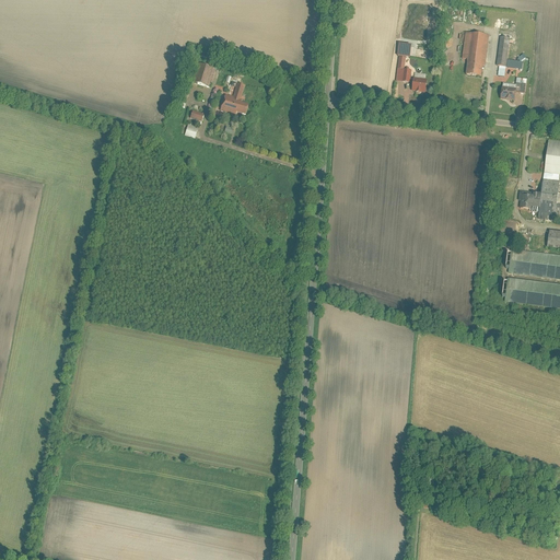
[(493,63),(498,63),(497,73),(504,74),(511,35),(498,34),(493,63)]
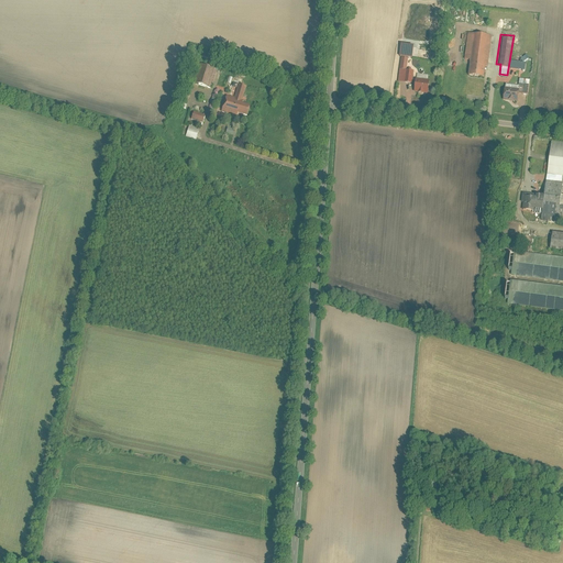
[(468,62),(466,78),(482,80),(483,69),(485,69),(489,39),(466,35),(463,61),(468,62)]
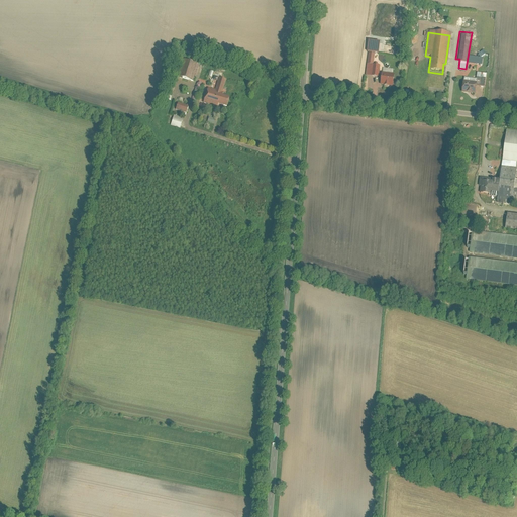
[(177,56),(171,73),(192,80),(197,62),(177,56)]
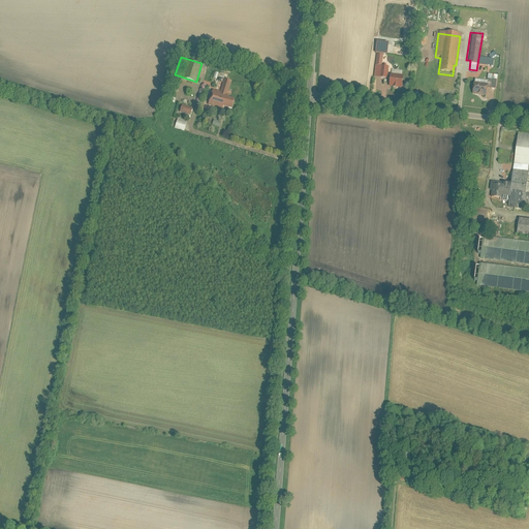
[(377,63),(375,73),(383,75),(385,64),(377,63)]
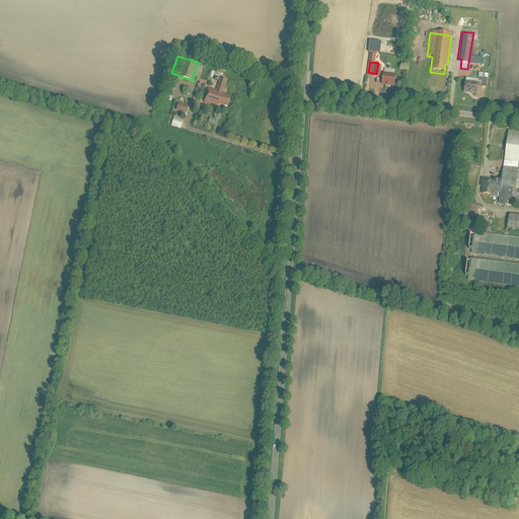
[(213,65),(211,73),(244,83),(246,75),(213,65)]
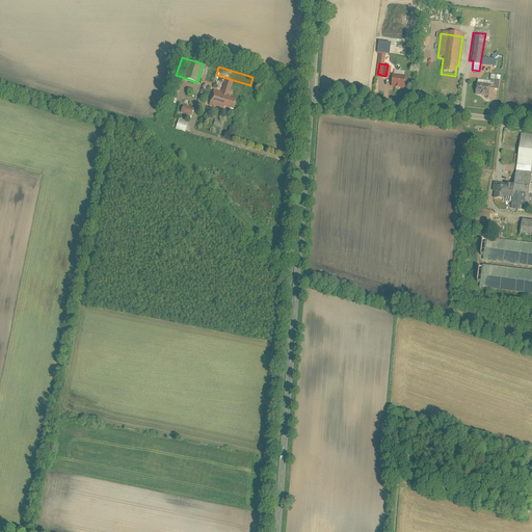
[(390,86),(402,87),(404,75),(391,74),(390,86)]
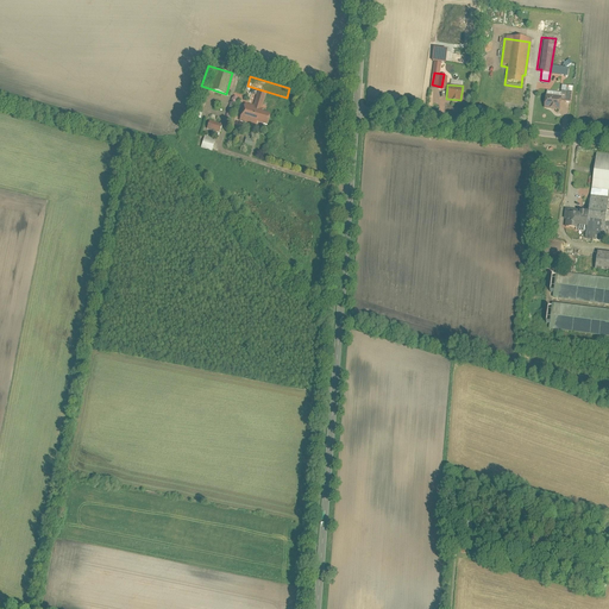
[(541,107),(559,110),(562,99),(570,100),(571,90),(562,89),(560,95),(544,93),(541,107)]
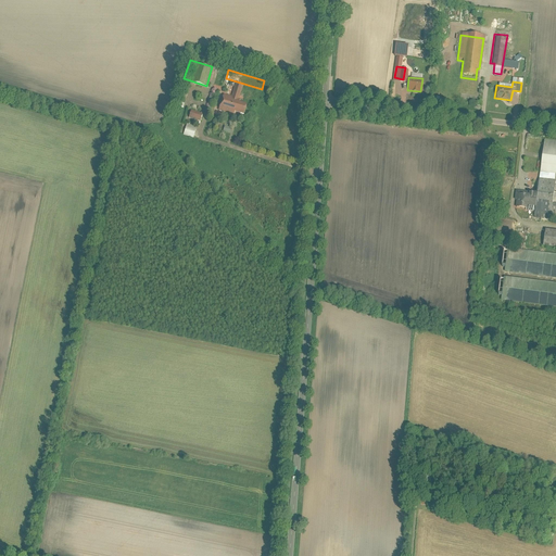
[(242,118),(243,115),(248,103),(239,100),(243,86),(232,83),(228,95),(222,92),(215,110),(242,118)]
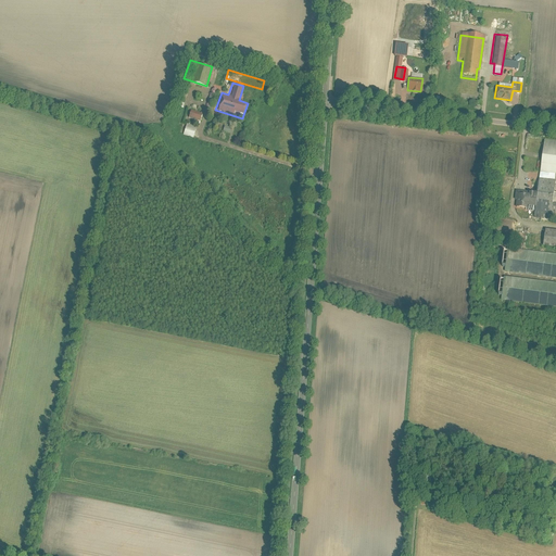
[(189,118),(199,122),(201,114),(191,111),(189,118)]
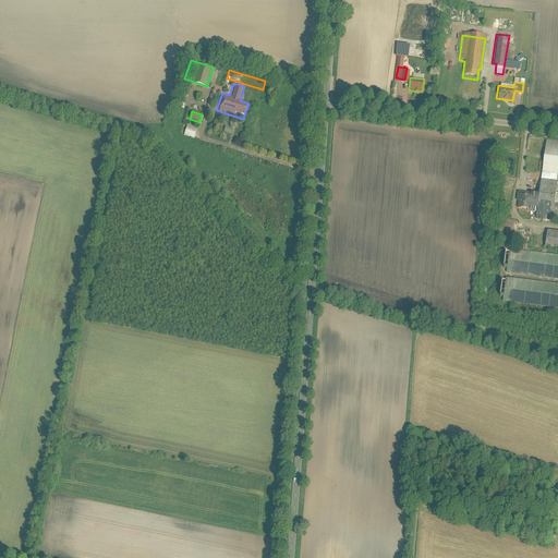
[(181,135),(193,140),(196,128),(185,124),(181,135)]
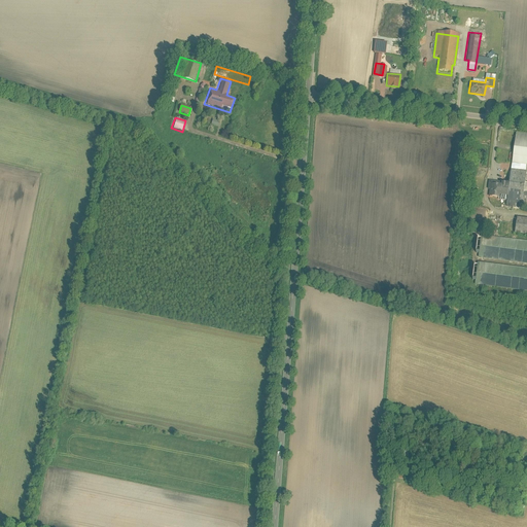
[(218,128),(221,120),(214,118),(212,125),(218,128)]
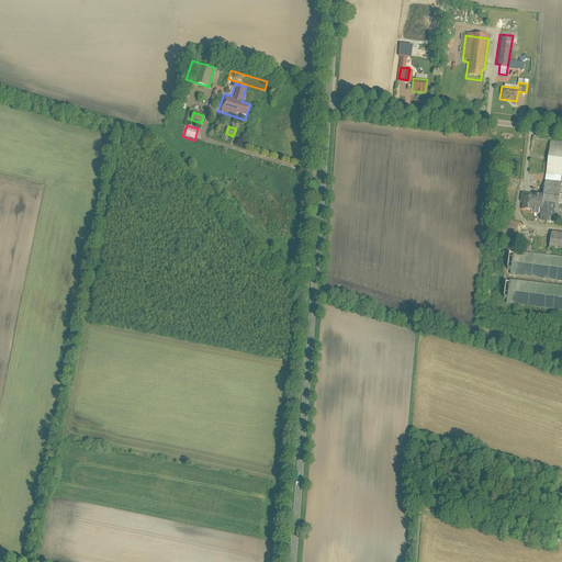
[(561,144),(550,143),(546,176),(561,177),(561,144)]
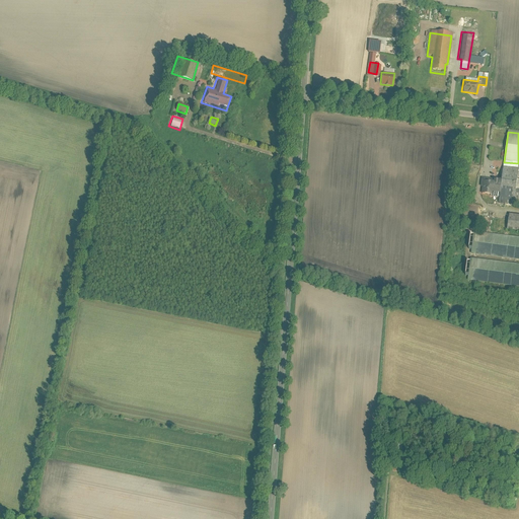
[(517,172),(503,170),(501,183),(483,181),(480,195),(499,197),(498,205),(518,207),(518,193),(514,193),(517,172)]
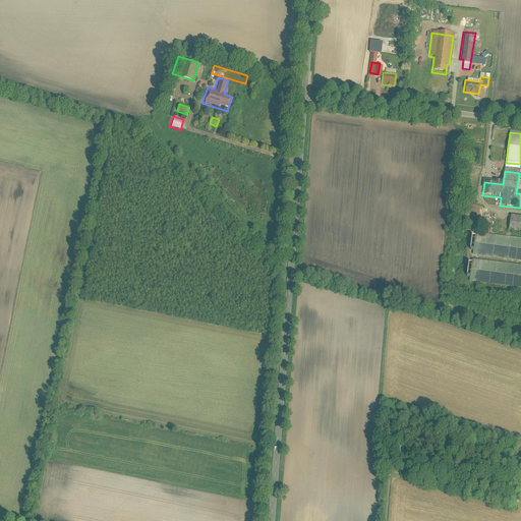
[(520,234),(520,218),(511,217),(509,233),(520,234)]
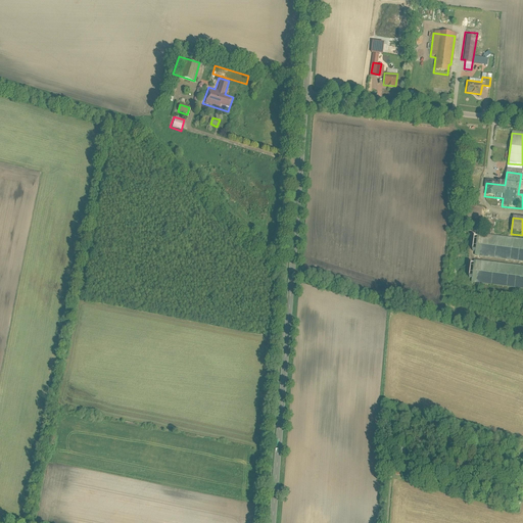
[(472,286),(522,291),(522,241),(478,236),(475,259),(522,265),(522,269),(475,264),(472,286)]
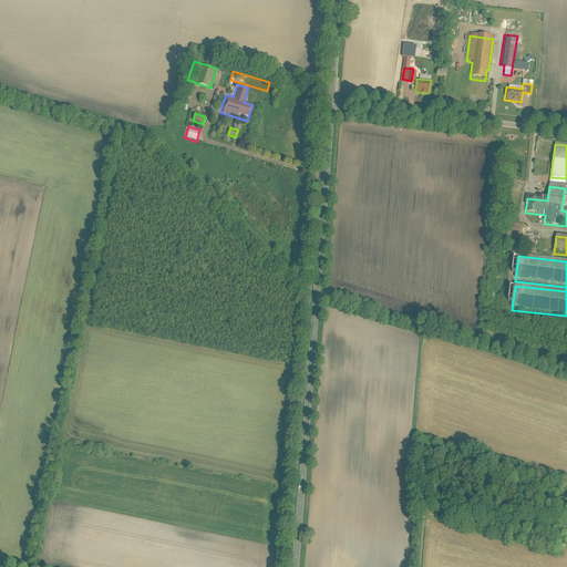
[(429,493),(441,493),(441,482),(430,482),(429,493)]
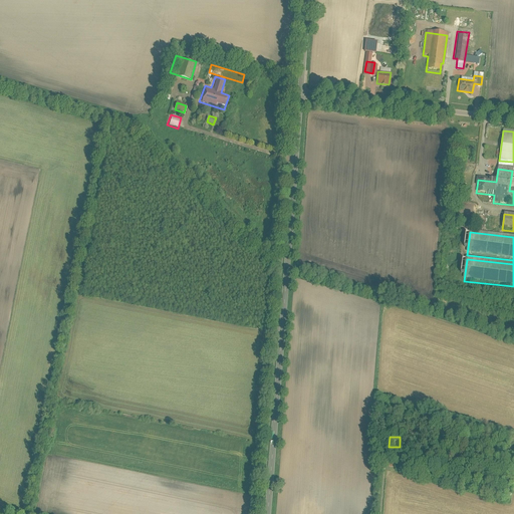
All buildings are outlined.
